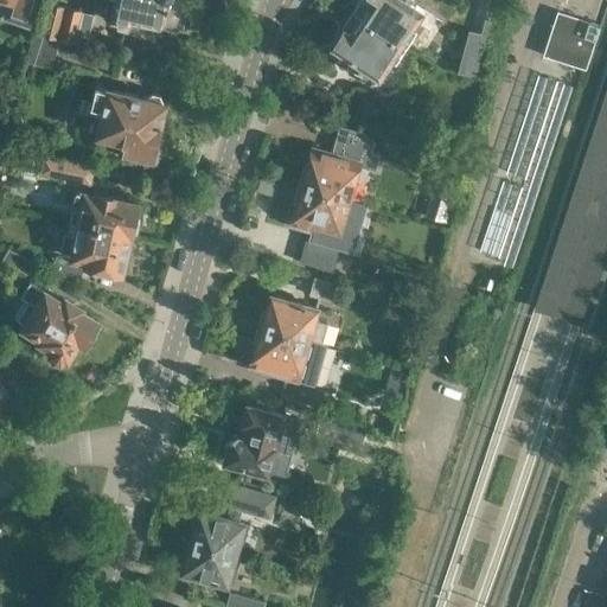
[(4,20),(31,29),(39,0),(6,0),(10,0),(4,20)]
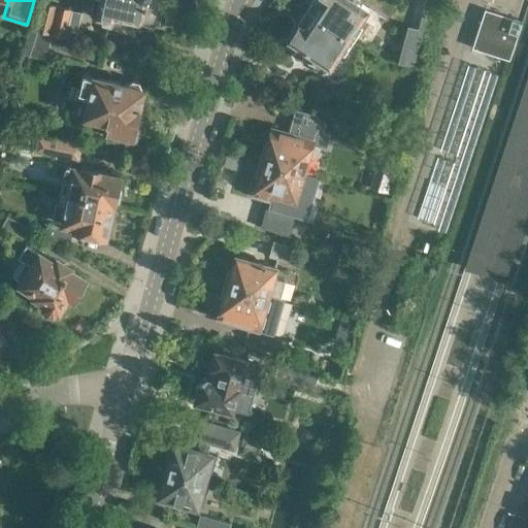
[(96,0),(93,14),(96,15),(103,18),(102,21),(127,26),(128,19),(155,25),(160,22),(164,0),(96,0)]
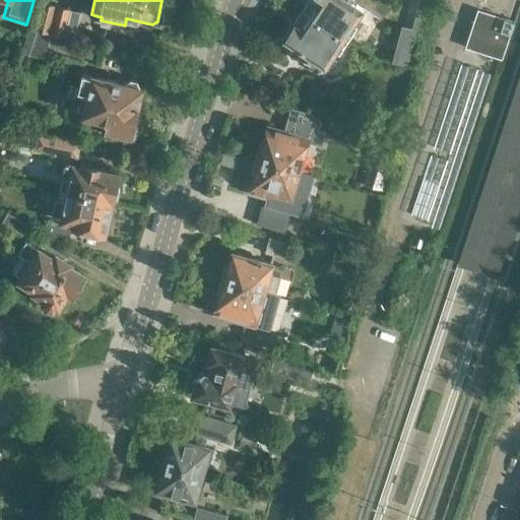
[(307,0),(302,9),(344,38),(364,8),(355,2),(356,0),(307,0)]
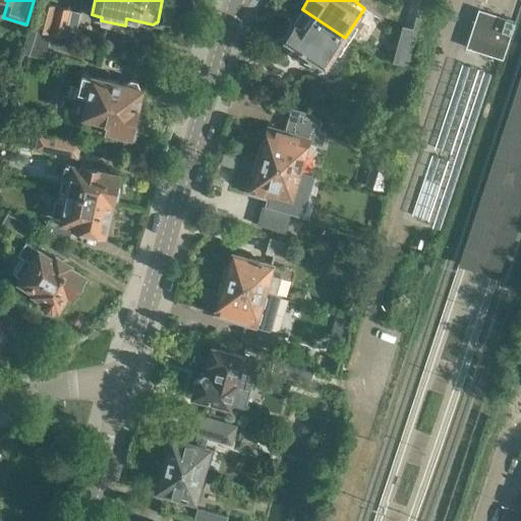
[(52,34),(65,37),(71,8),(43,1),(36,30),(37,30),(52,34)]
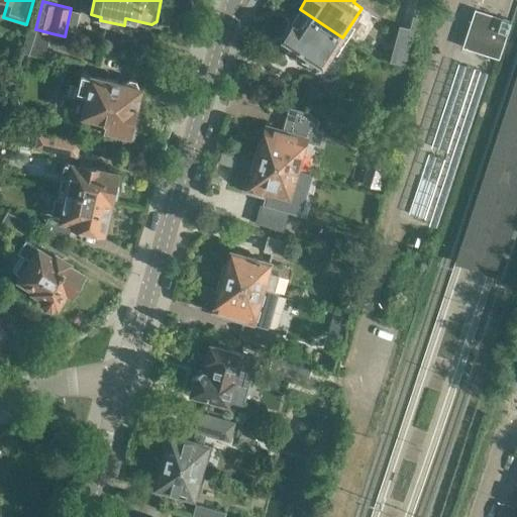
[(342,37),(300,9),(291,22),(293,24),(283,38),(292,44),(289,50),(296,56),(304,62),(305,61),(312,66),(315,61),(324,66),(342,37)]
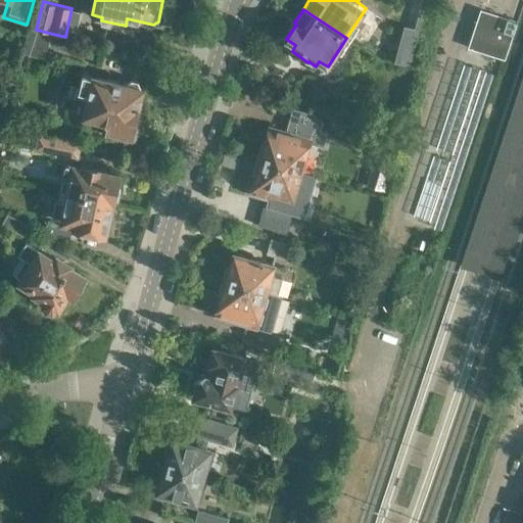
[(405,26),(394,61),(409,65),(418,30),(405,26)]
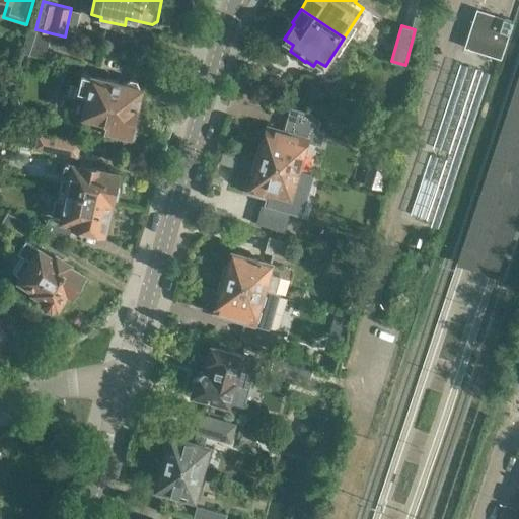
[(36,29),(28,54),(44,59),(52,33),(36,29)]
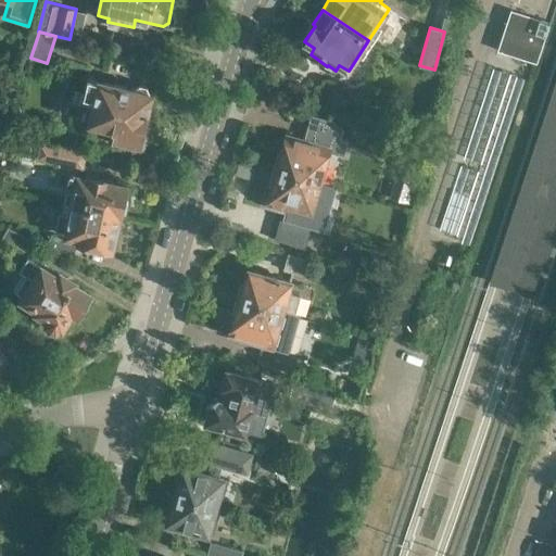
[(115,139),(140,146),(149,110),(153,92),(100,79),(99,81),(90,79),(86,96),(96,98),(89,123),(116,129),(115,139)]
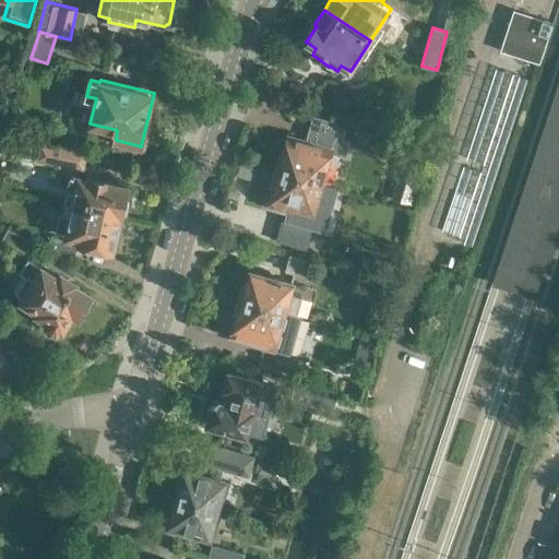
[(317,118),(313,131),(340,138),(344,126),(317,118)]
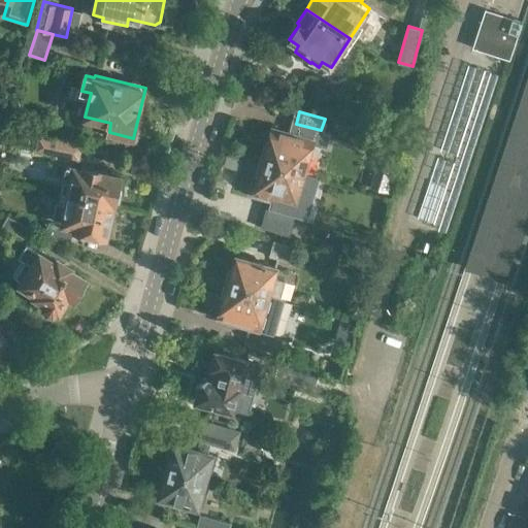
[(264,161),(305,172),(315,139),(273,128),(264,161)]
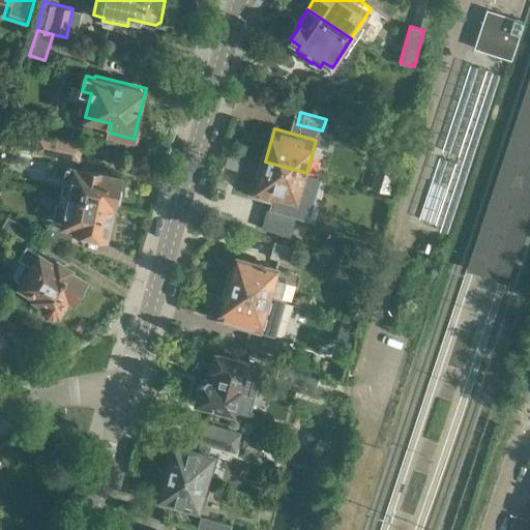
[(36,151),(79,159),(82,147),(38,138),(36,151)]
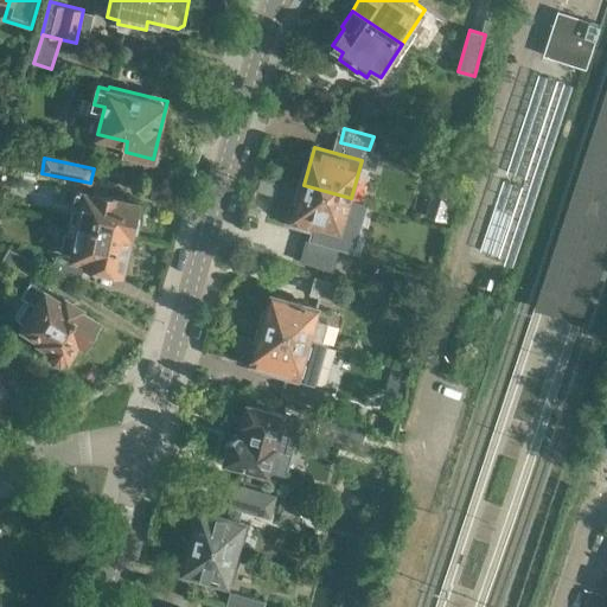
[(447,217),(453,185),(434,181),(428,213),(447,217)]
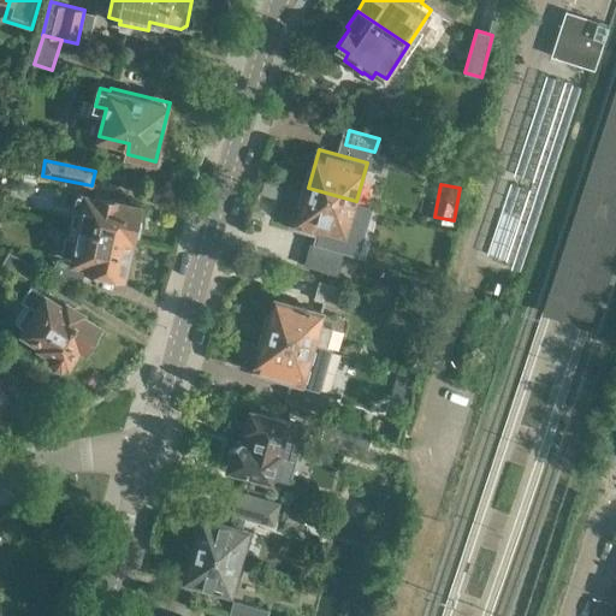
[(300,219),(296,230),(317,236),(320,225),(347,232),(356,201),(308,188),(300,219)]
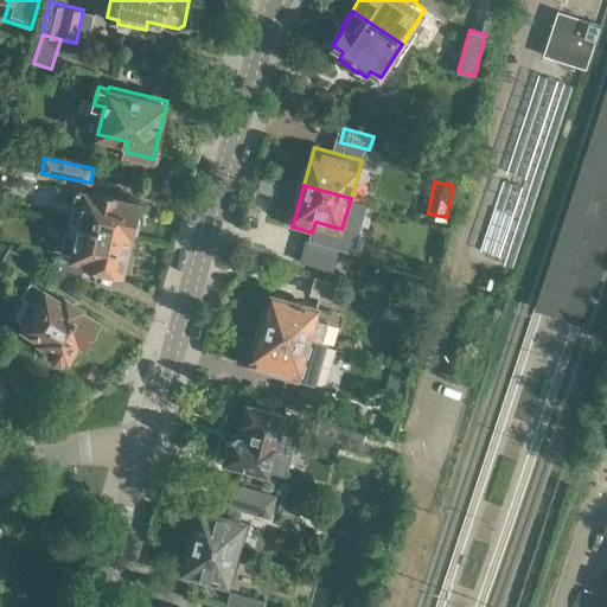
[(72,223),(132,235),(132,234),(133,235),(140,202),(115,197),(116,196),(101,193),(82,190),(82,191),(65,187),(63,200),(77,203),(72,223)]
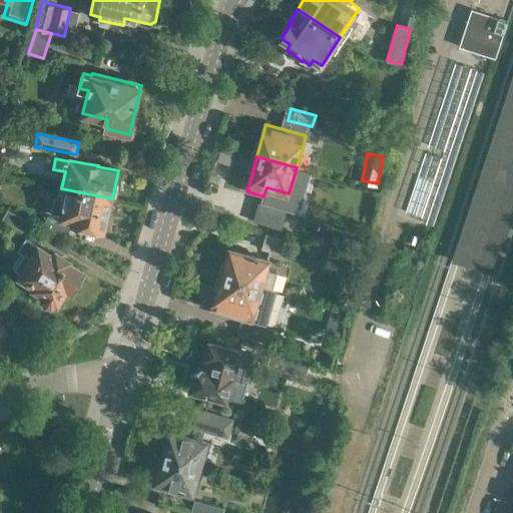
[(436,219),(445,185),(429,181),(428,183),(414,180),(406,212),(436,219)]
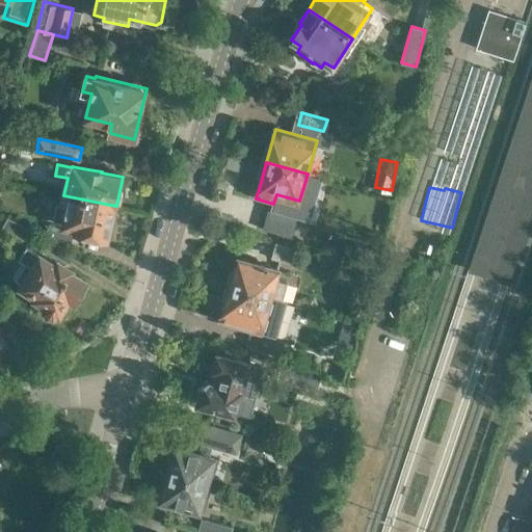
[(115,206),(63,195),(61,206),(58,205),(55,218),(63,220),(62,227),(75,229),(75,232),(108,239),(115,206)]
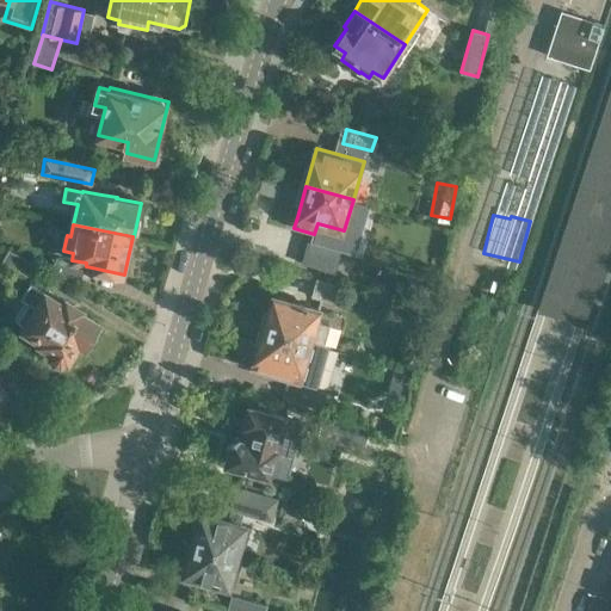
[(8,250),(1,261),(28,276),(35,264),(8,250)]
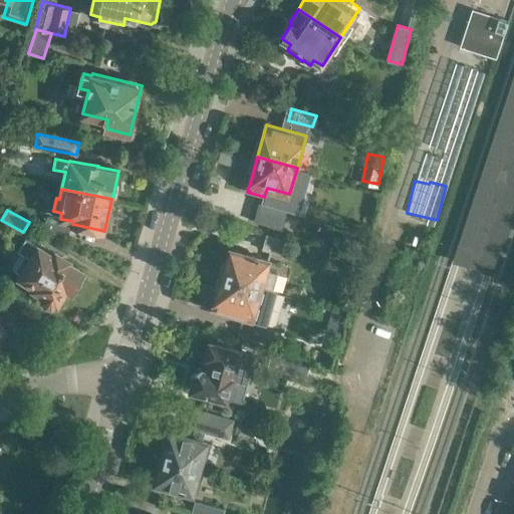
[(43,227),(67,238),(71,227),(48,216),(43,227)]
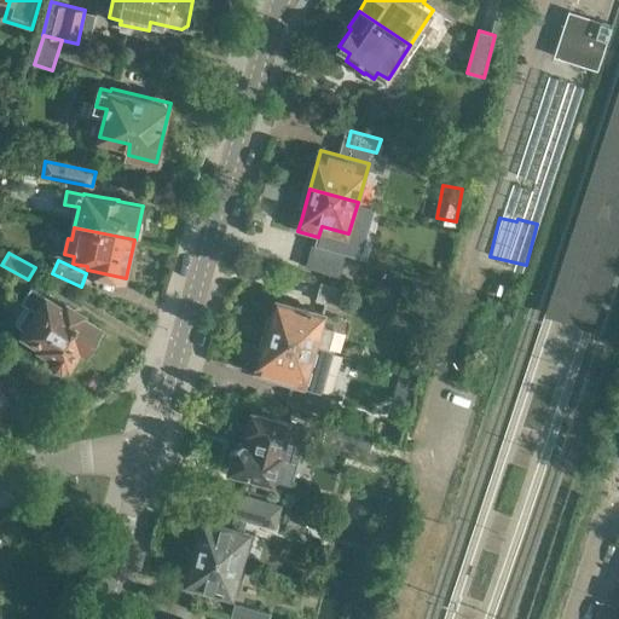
[(316,300),(342,307),(347,289),(322,282),(316,300)]
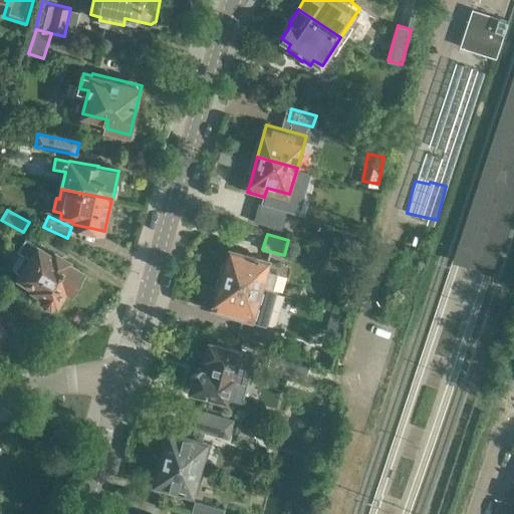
[(33,289),(42,295),(42,300),(46,304),(52,306),(56,303),(58,304),(67,290),(71,292),(85,271),(69,262),(71,260),(56,251),(54,254),(39,245),(37,247),(27,240),(21,250),(25,253),(16,268),(22,272),(19,277),(34,287),(33,289)]
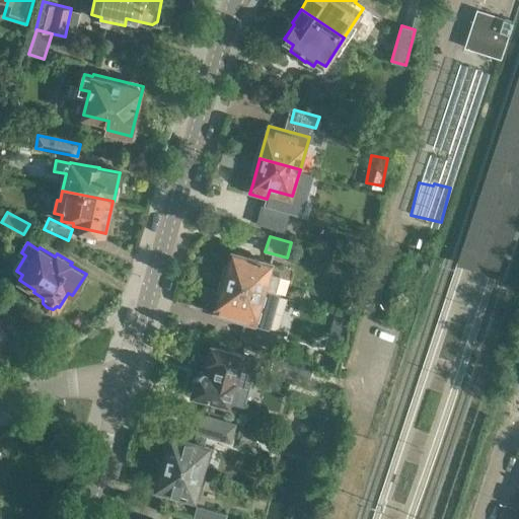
[(233,250),(225,280),(266,292),(275,294),(280,277),(271,274),(274,262),(233,250)]
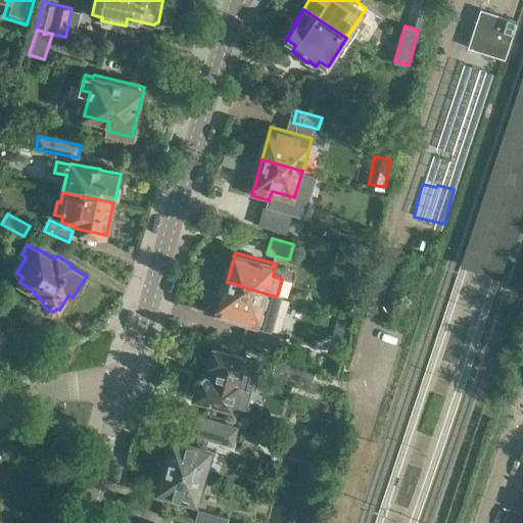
[(227,282),(217,316),(247,325),(242,339),(265,345),(269,330),(258,327),(268,294),(227,282)]
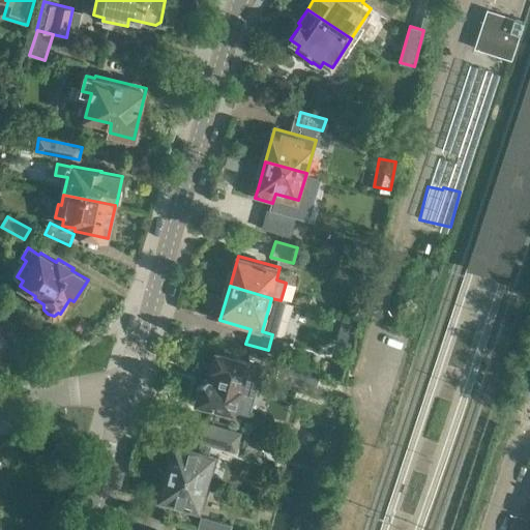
[(200,384),(196,402),(235,412),(241,413),(247,391),(257,394),(265,365),(249,361),(215,351),(211,369),(212,370),(210,379),(200,384)]
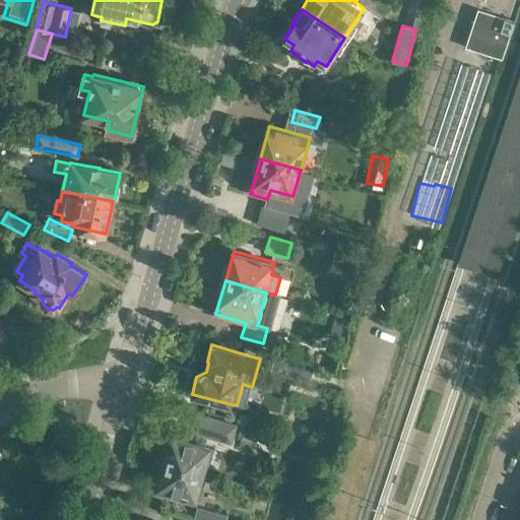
[(213,443),(246,452),(249,441),(216,433),(213,443)]
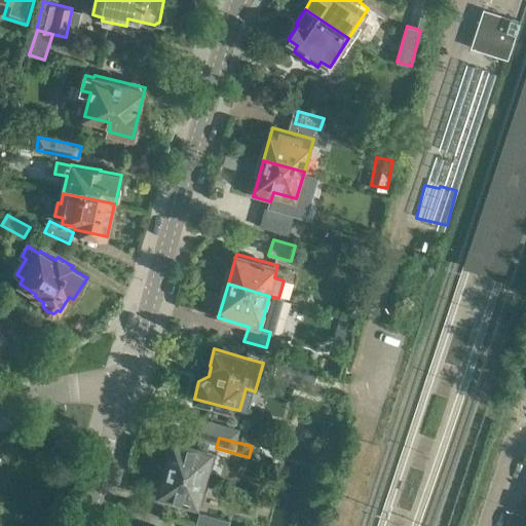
[(165,468),(209,481),(217,454),(173,442),(170,455),(165,456),(163,462),(166,465),(165,468)]
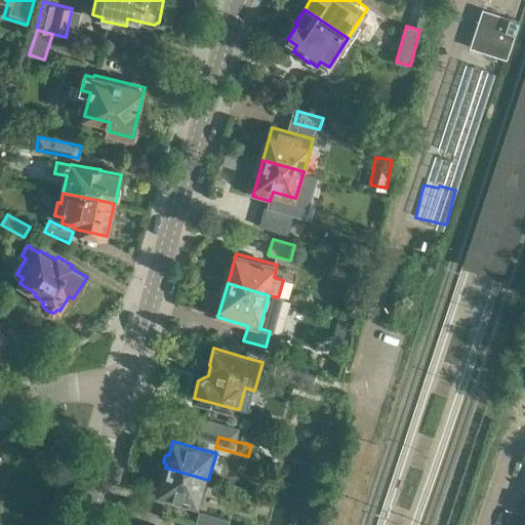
[(208,480),(165,468),(164,470),(160,471),(158,479),(161,482),(158,494),(201,507),(208,480)]
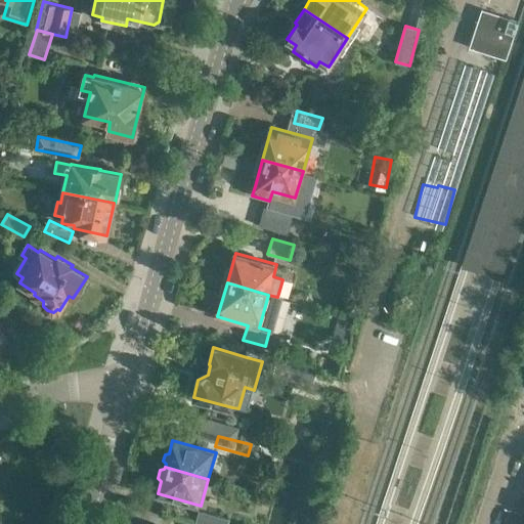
[(197,523),(226,523),(228,518),(200,511),(197,522),(198,522),(197,523)]
